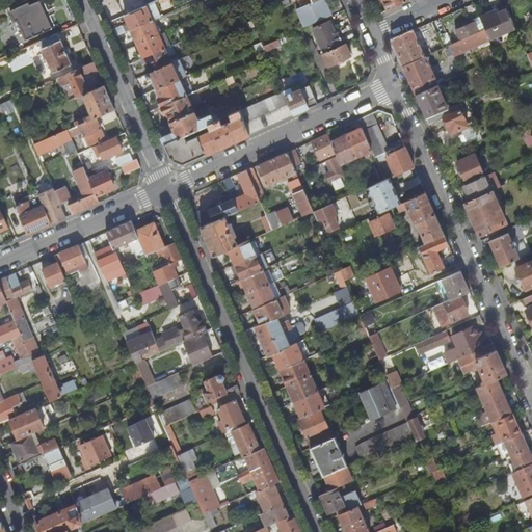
[(102,0),(108,15),(117,10),(121,18),(126,16),(141,9),(137,0),(115,0),(112,2),(111,0),(102,0)]
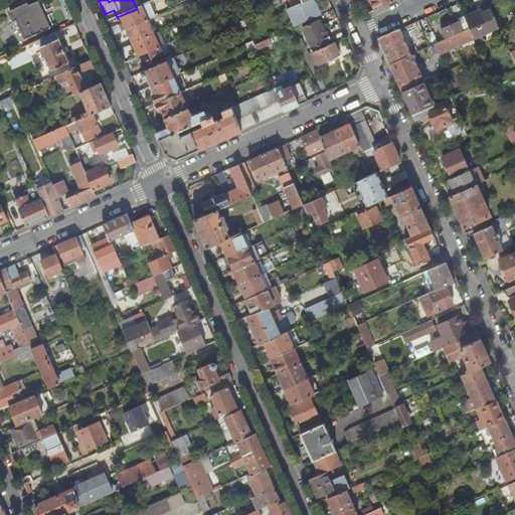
[(133,0),(137,9),(152,2),(156,0),(133,0)]
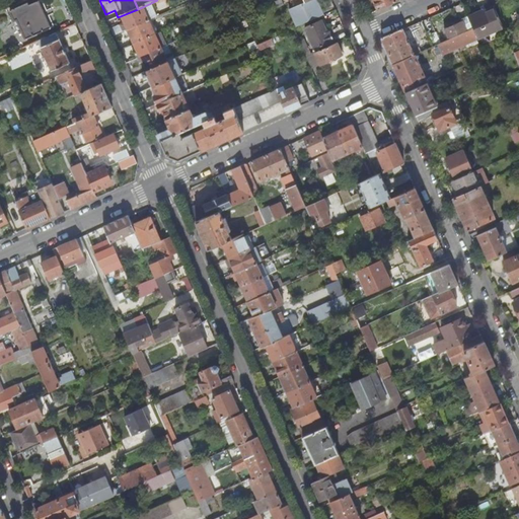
[(304,0),(306,2),(290,9),(298,27),(324,15),(317,0),(304,0)]
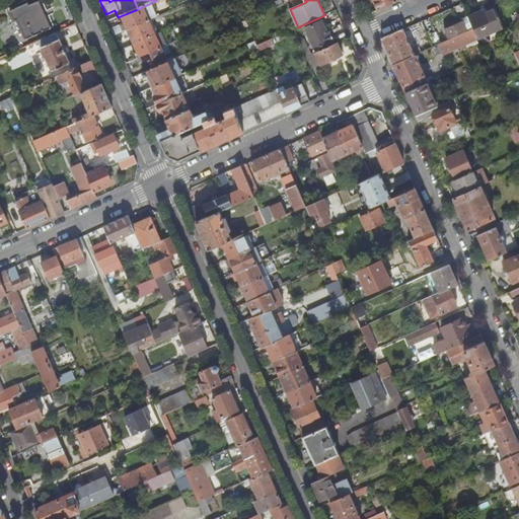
[(374,0),(379,11),(398,2),(398,1),(397,0),(374,0)]
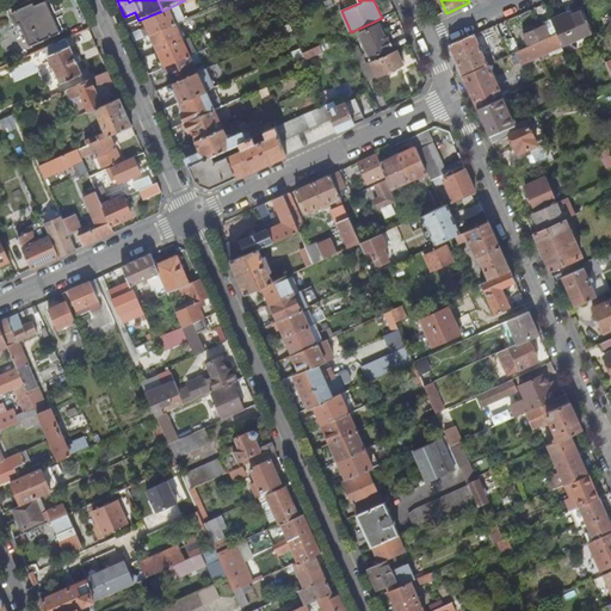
[(35,4),(14,13),(19,25),(16,26),(20,37),(26,35),(31,47),(61,34),(47,1),(36,6),(35,4)]
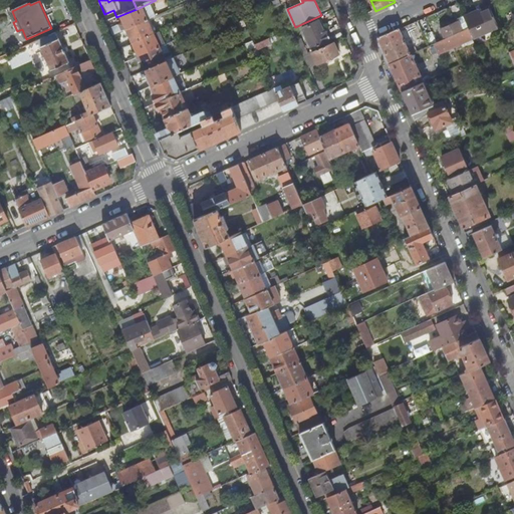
[(121,15),(125,24),(123,25),(120,24),(111,28),(114,35),(127,29),(150,20),(153,18),(158,16),(152,2),(137,9),(121,15)]
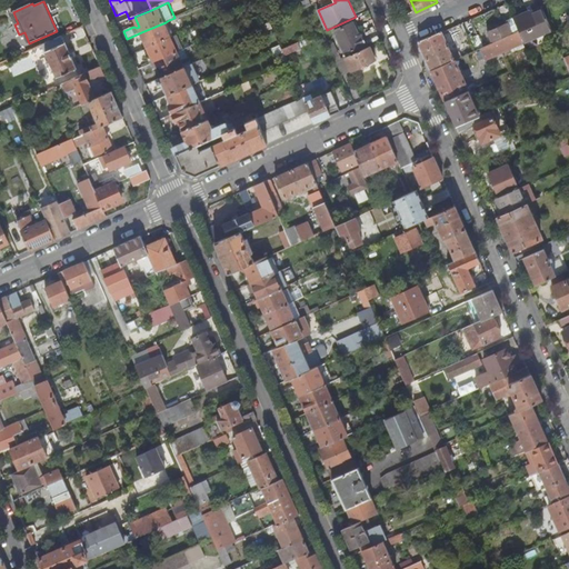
[(515,18),(520,30),(519,31),(525,41),(553,29),(542,6),(515,18)]
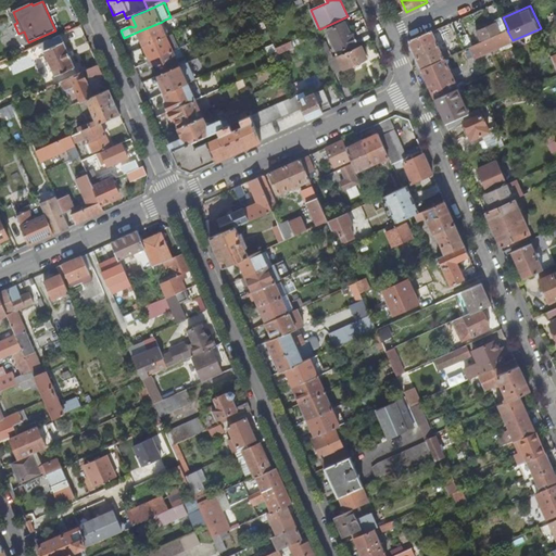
[(113,15),(116,23),(126,19),(123,11),(113,15)]
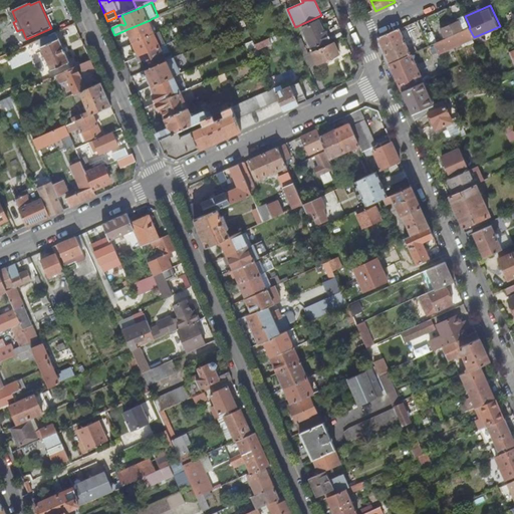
[(442,29),(446,38),(469,28),(470,27),(465,16),(459,19),(460,20),(442,29)]
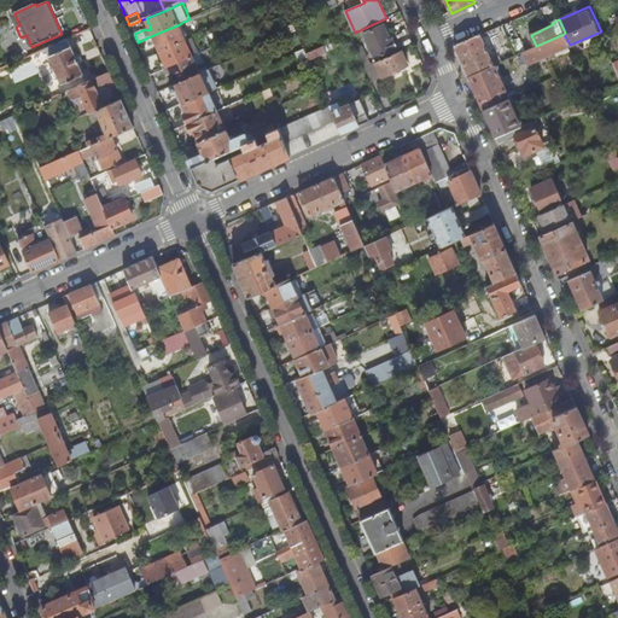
[(180,24),(187,41),(192,39),(184,22),(180,24)]
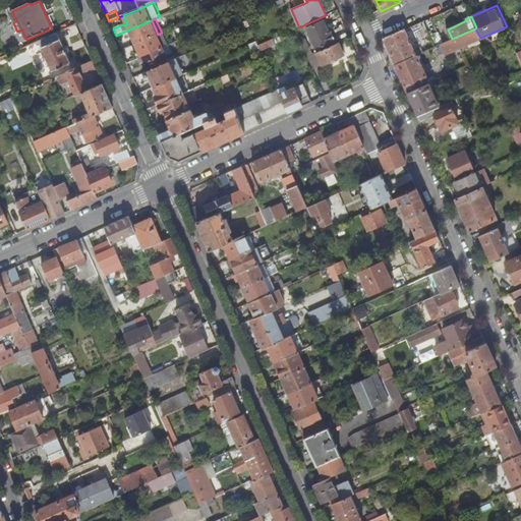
[(129,30),(135,44),(158,35),(152,20),(129,30)]
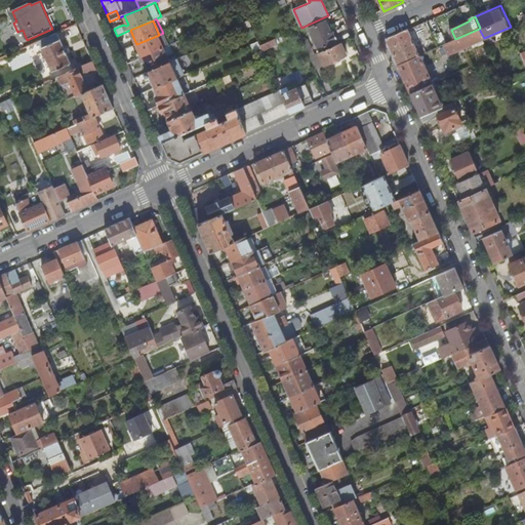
[(310,29),(320,50),(338,42),(334,33),(332,34),(326,22),(310,29)]
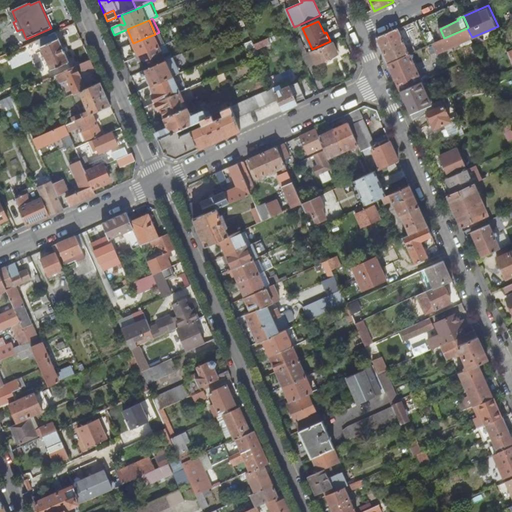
[(378,37),(389,62),(410,53),(399,28),(398,28),(378,37)]
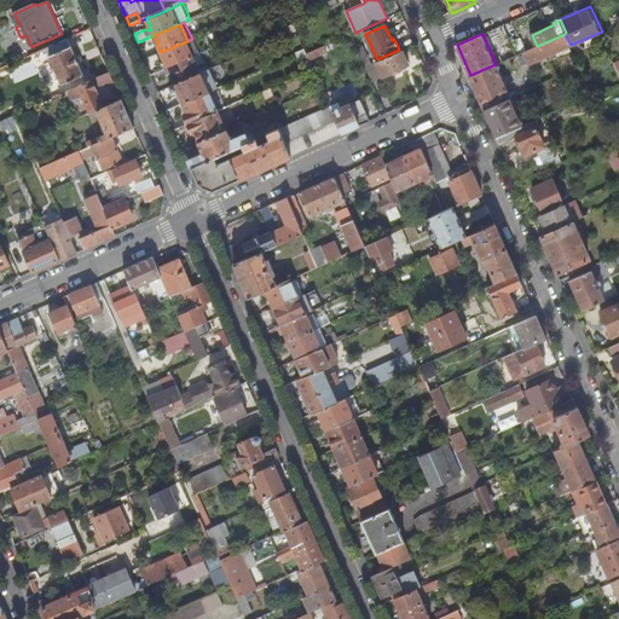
[(507,59),(513,71),(571,46),(571,45),(565,34),(537,46),(524,52),(518,55),(507,59)]
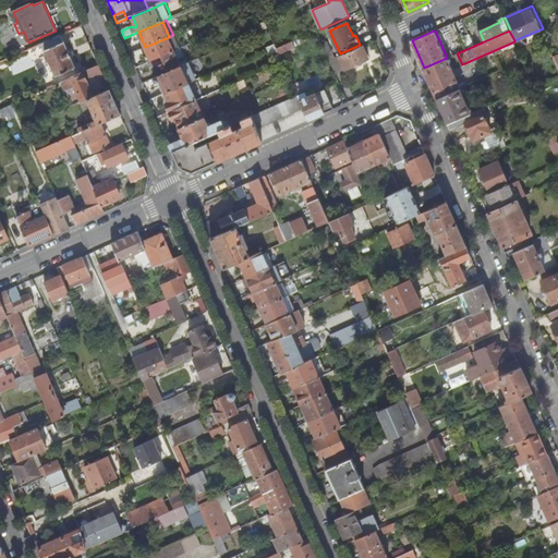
[(169,37),(176,51),(182,49),(176,35),(173,35),(169,37)]
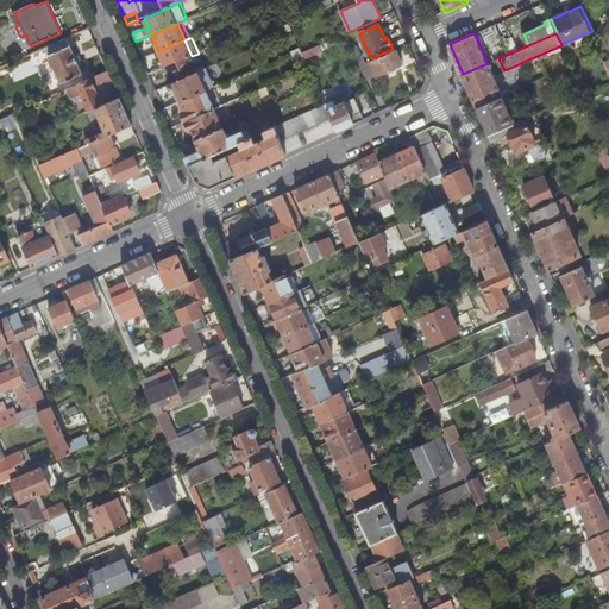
[(46,49),(62,83),(83,74),(68,39),(46,49)]
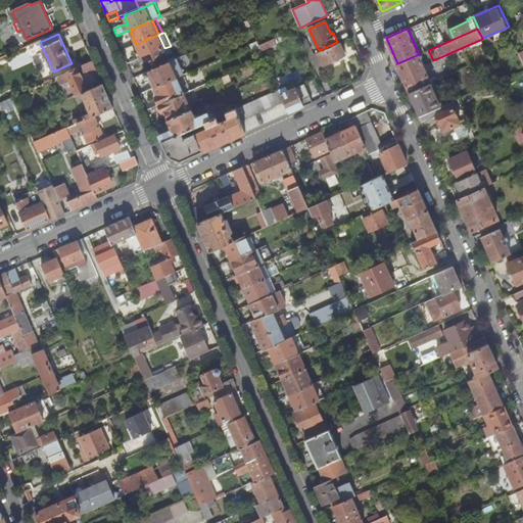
[(136,44),(142,58),(164,48),(158,35),(136,44)]
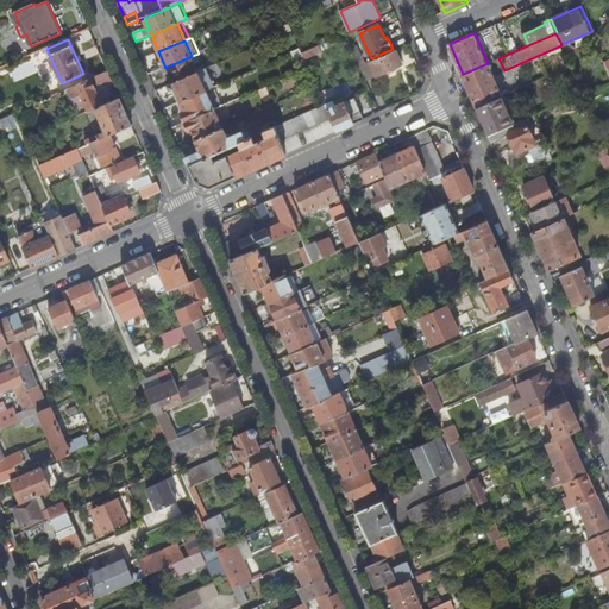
[(504,43),(509,54),(515,51),(510,41),(504,43)]
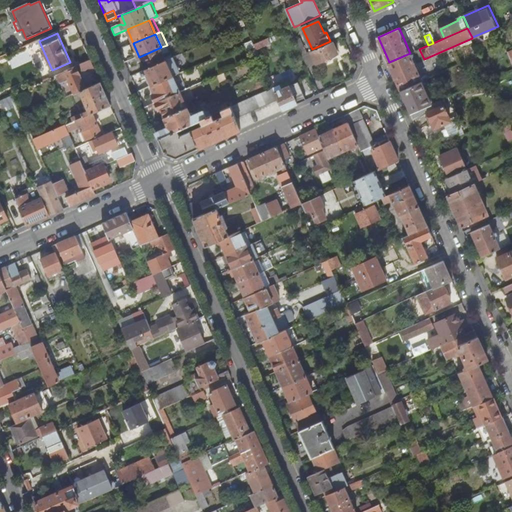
[(254,44),(256,49),(270,43),(268,38),(254,44)]
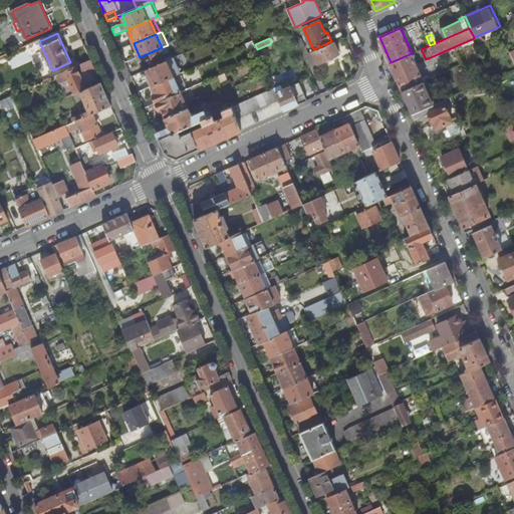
[(298,42),(304,56),(305,56),(309,54),(302,40),(298,42)]
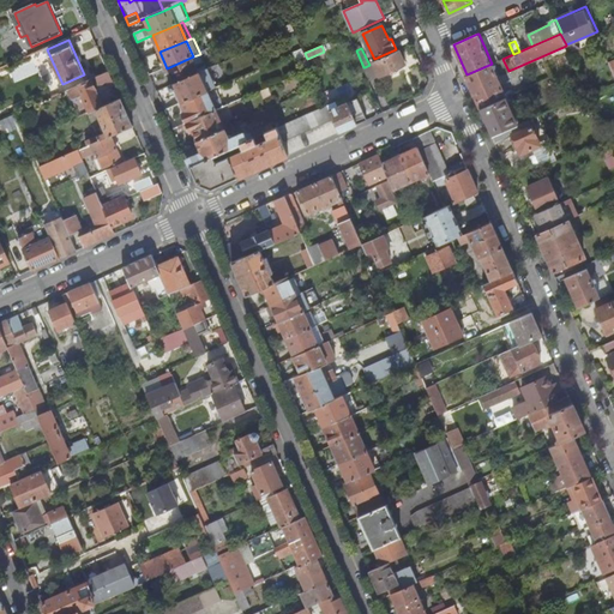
[(373,62),(380,77),(405,66),(399,52),(373,62)]
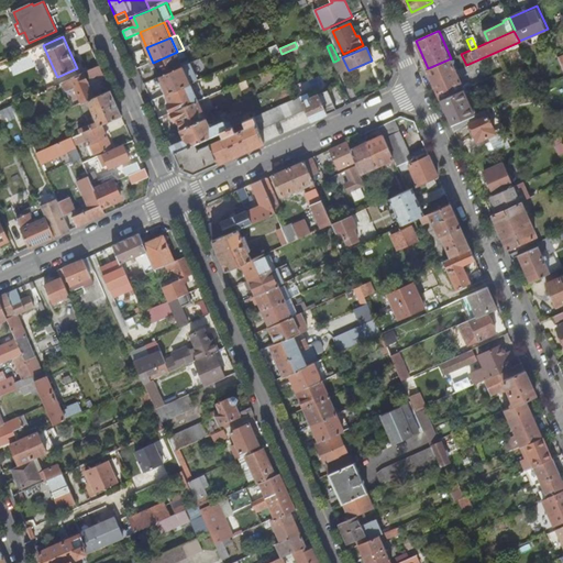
[(177,52),(184,67),(191,64),(185,48),(184,50),(177,52)]
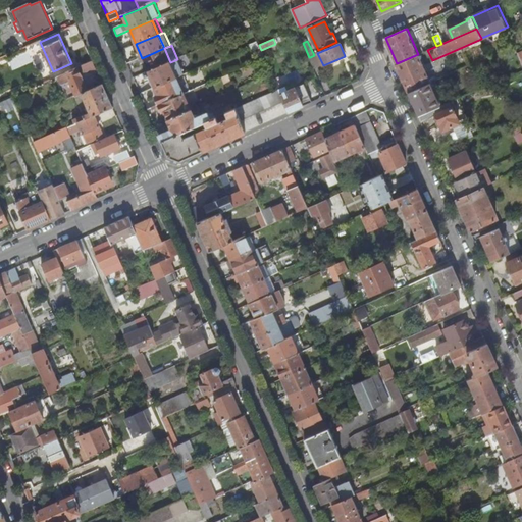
[(142,58),(149,72),(170,62),(164,48),(142,58)]
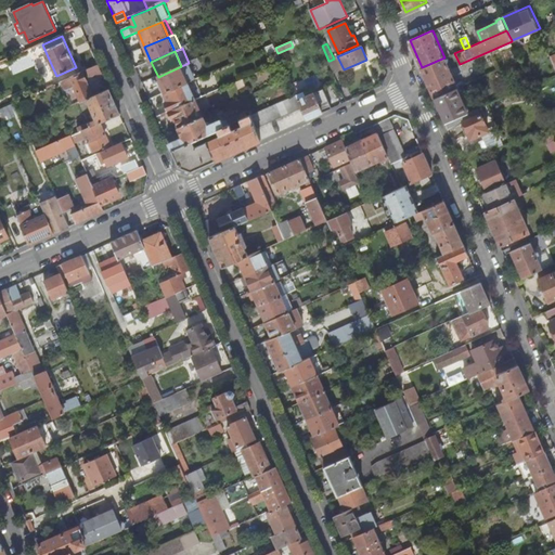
[(330,61),(335,74),(344,69),(337,56),(334,59),(330,61)]
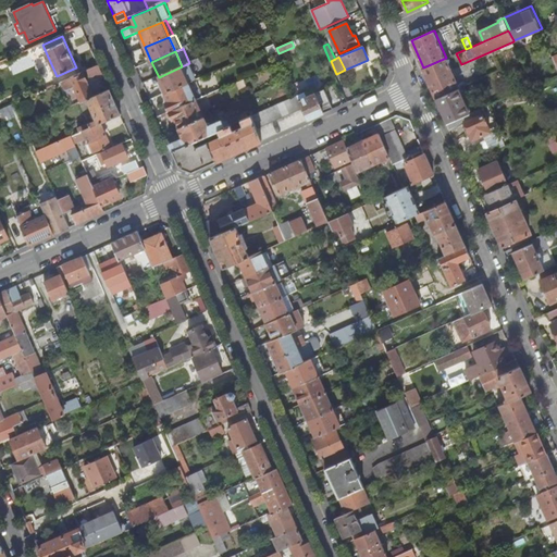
[(423,67),(436,98),(459,87),(446,58),(423,67)]
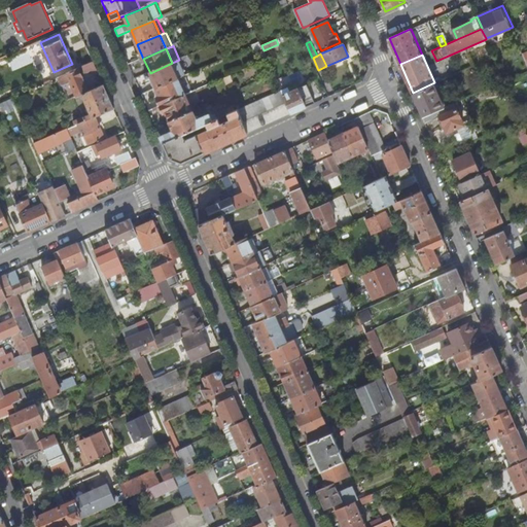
[(146,75),(147,78),(151,77),(153,81),(140,88),(143,95),(156,89),(179,78),(185,75),(179,60),(172,63),(150,73),(146,75)]
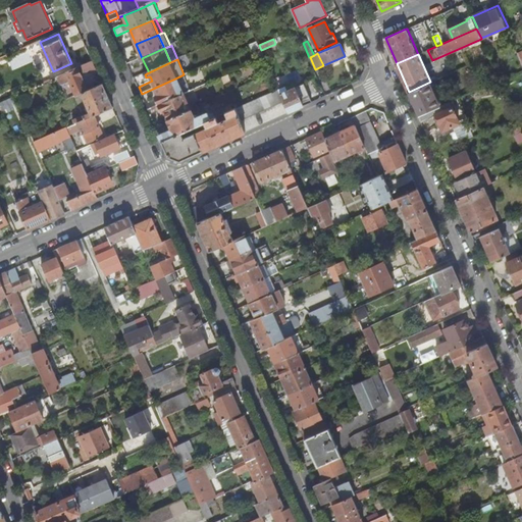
[(59,76),(63,85),(71,82),(72,85),(70,86),(72,90),(74,90),(77,96),(83,93),(96,88),(95,85),(88,88),(81,73),(84,72),(98,70),(94,61),(59,76)]
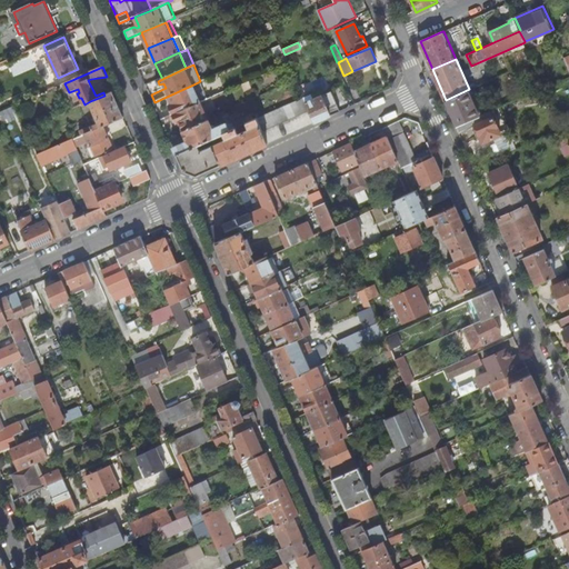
[(169,96),(172,103),(170,105),(175,115),(201,102),(193,85),(169,96)]
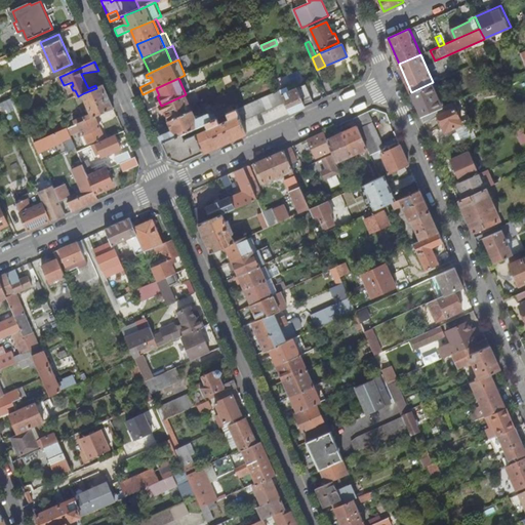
[(411,92),(421,115),(443,106),(444,106),(439,95),(438,92),(434,82),(433,82),(411,92)]
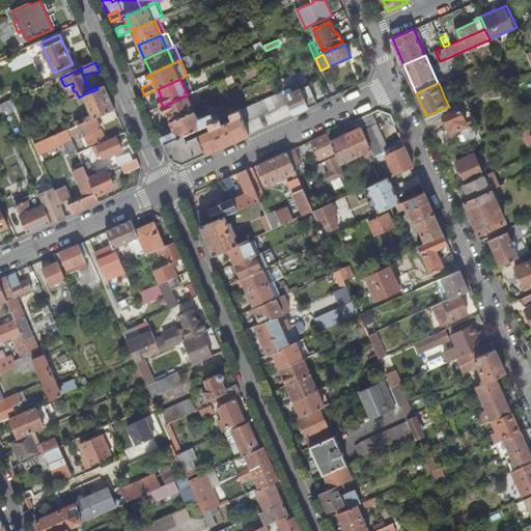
[(93,115),(86,118),(87,122),(98,117),(116,109),(106,85),(98,89),(84,94),(90,109),(88,111),(89,114),(92,113),(93,115)]
